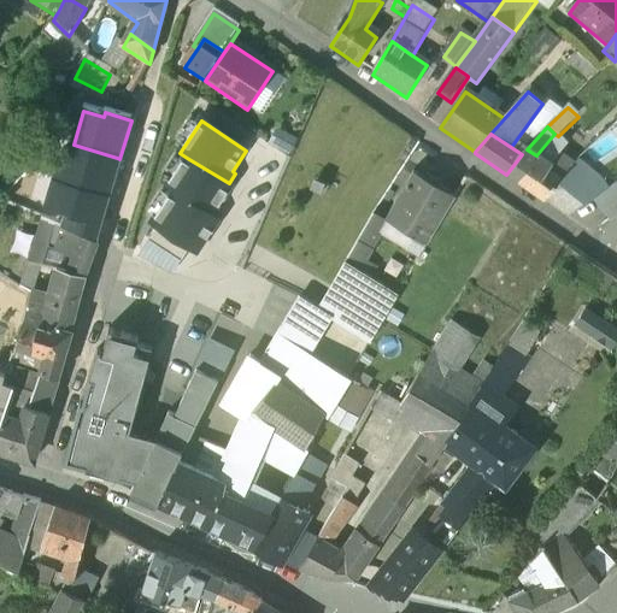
[(554,134),(536,155),(551,165),(558,154),(562,149),(565,145),(558,136),(554,134)]
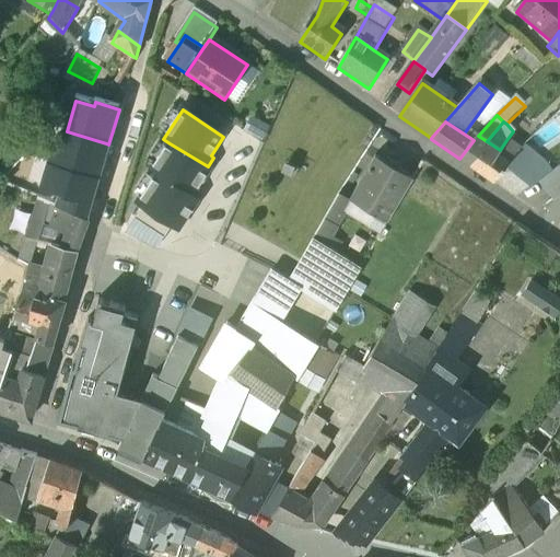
[(56,142),(49,165),(98,181),(105,157),(102,157),(106,143),(67,131),(62,144),(56,142)]
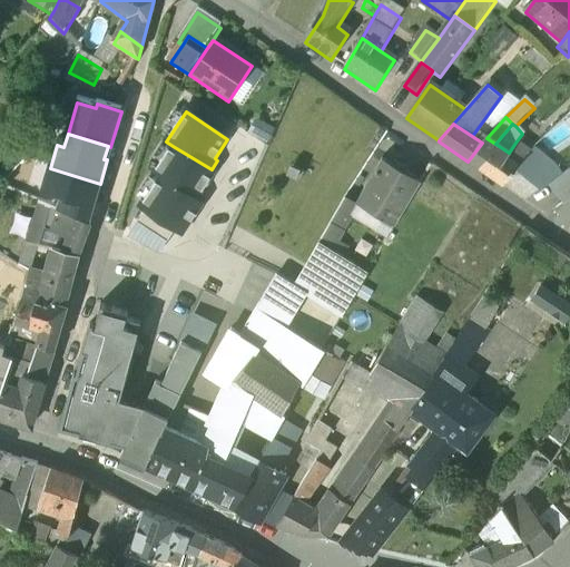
[(495,144),(487,138),(482,143),(468,162),(503,187),(517,170),(531,153),(522,147),(516,143),(509,153),(495,144)]
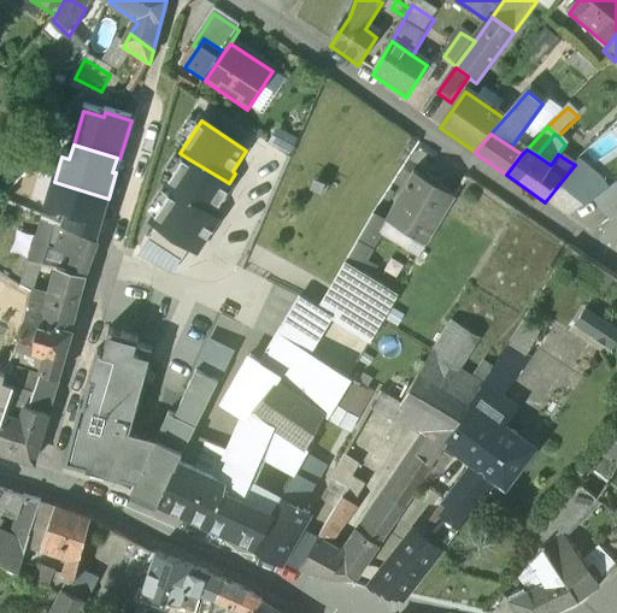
[(215,219),(235,188),(229,183),(187,158),(166,188),(172,193),(215,219)]
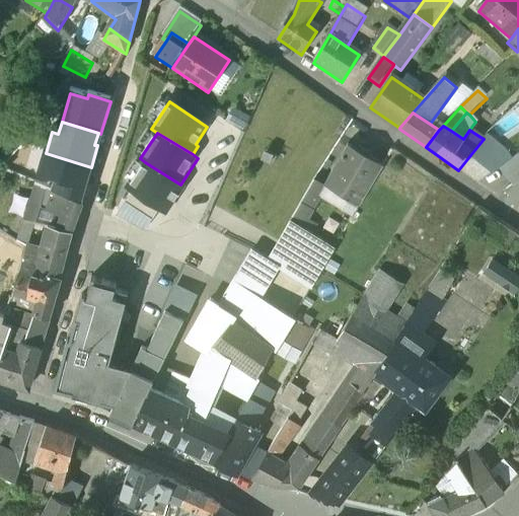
[(505,151),(486,136),(484,139),(470,155),(490,170),(505,151)]
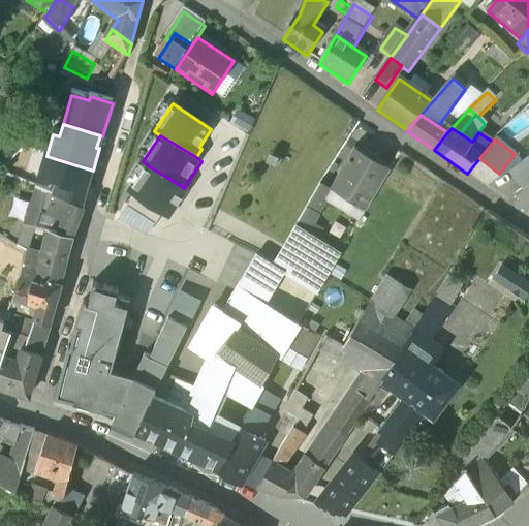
[(354,150),(330,191),(333,192),(366,213),(391,172),(354,150)]
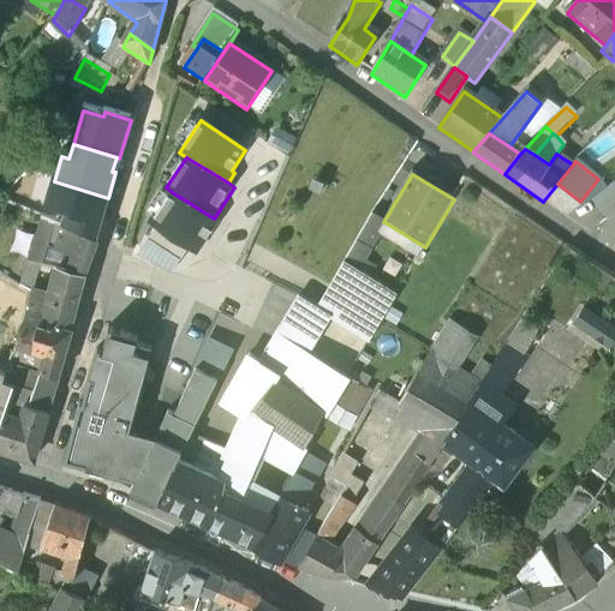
[(108,198),(54,181),(46,208),(66,214),(60,231),(64,232),(84,239),(90,241),(95,226),(99,227),(108,198)]
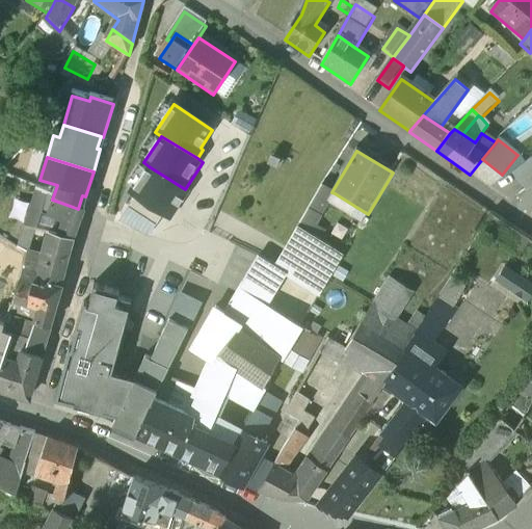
[(513,176),(527,193),(531,188),(531,161),(513,176)]
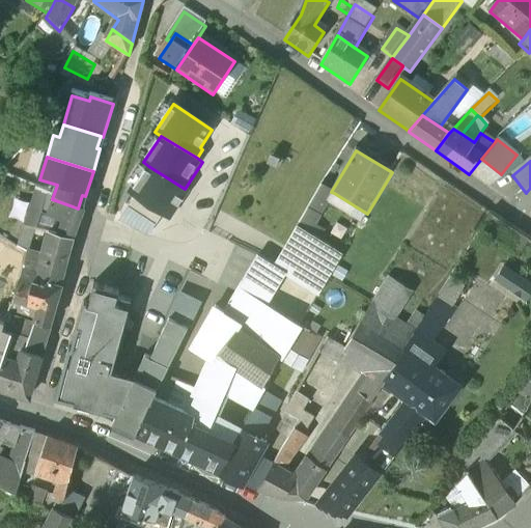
[(184,203),(191,193),(185,189),(148,166),(131,194),(136,197),(164,216),(169,219),(182,201),(184,203)]
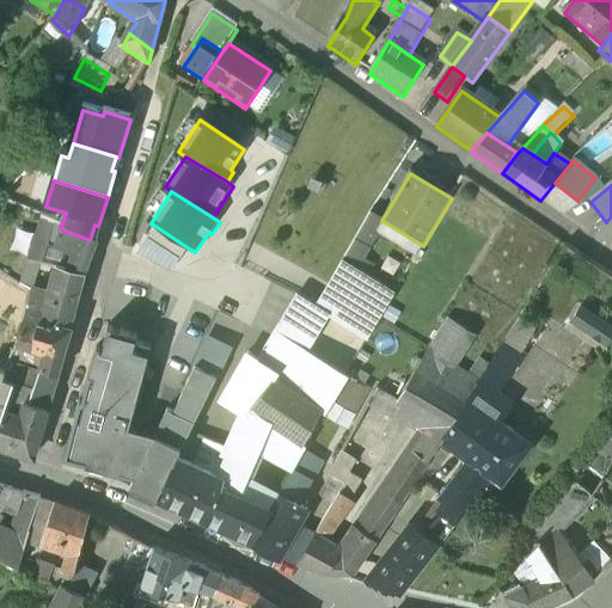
[(372,213),(349,251),(343,263),(355,270),(385,222),(381,221),(372,213)]
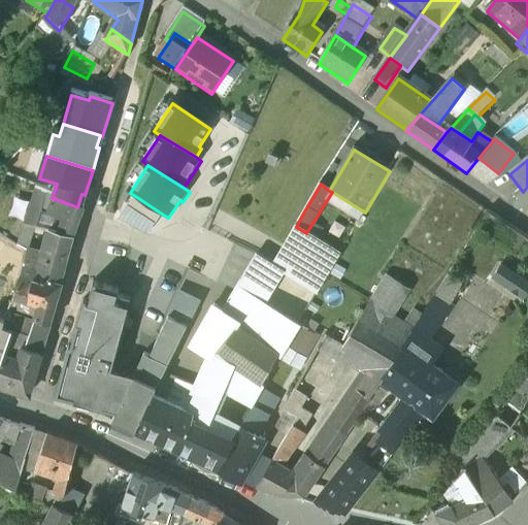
[(35,191),(25,226),(35,229),(44,194),(35,191)]
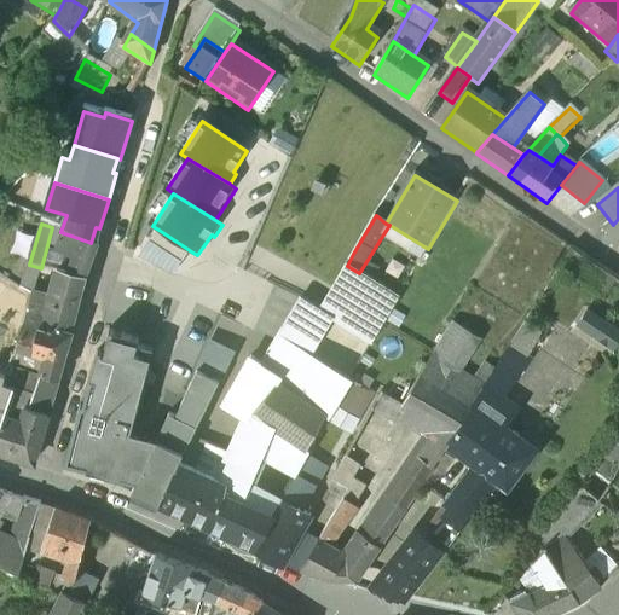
[(191,251),(158,230),(150,244),(181,265),(191,251)]
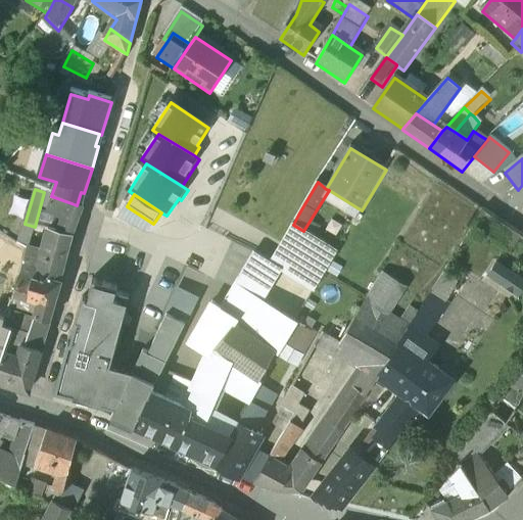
[(72,203),(54,197),(48,214),(64,222),(72,203)]
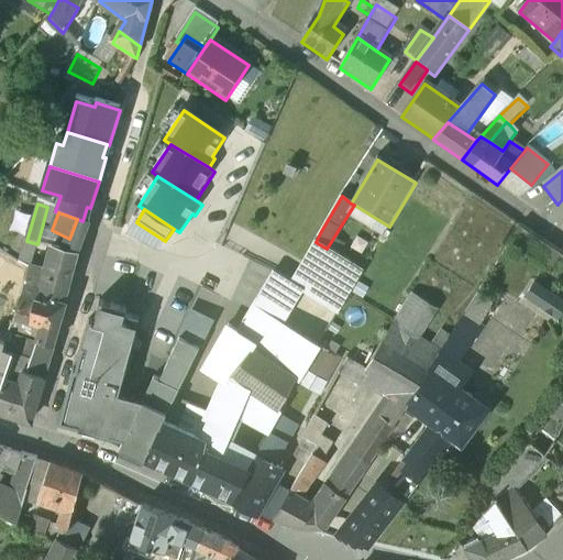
[(69,239),(65,252),(78,255),(89,224),(83,221),(77,219),(69,239)]
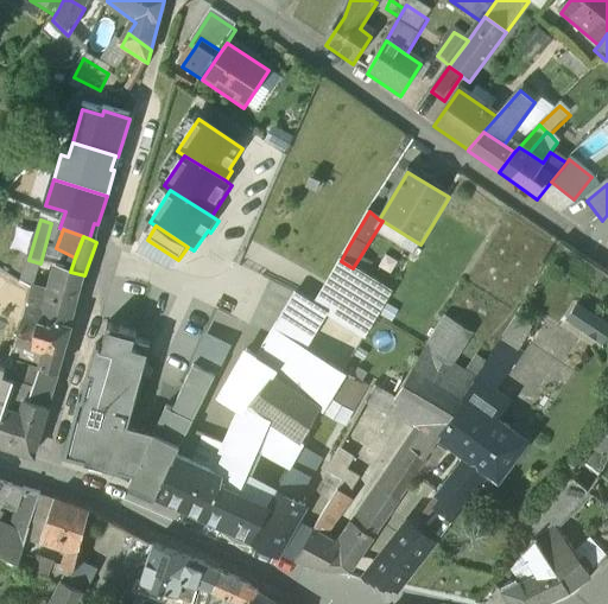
[(29,260),(20,286),(32,292),(40,264),(29,260)]
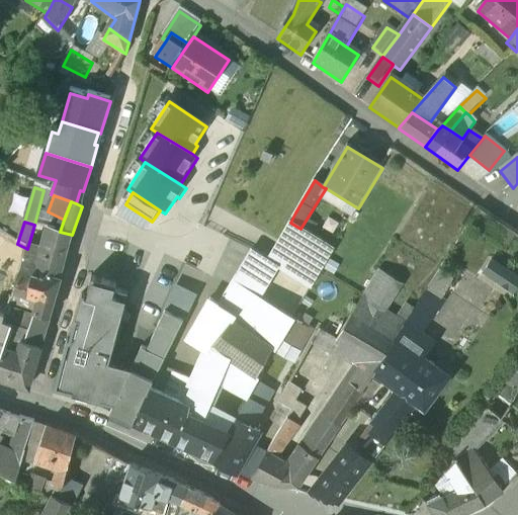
[(300,229),(290,223),(268,260),(267,261),(278,268),(311,287),(322,270),(334,249),(300,229)]
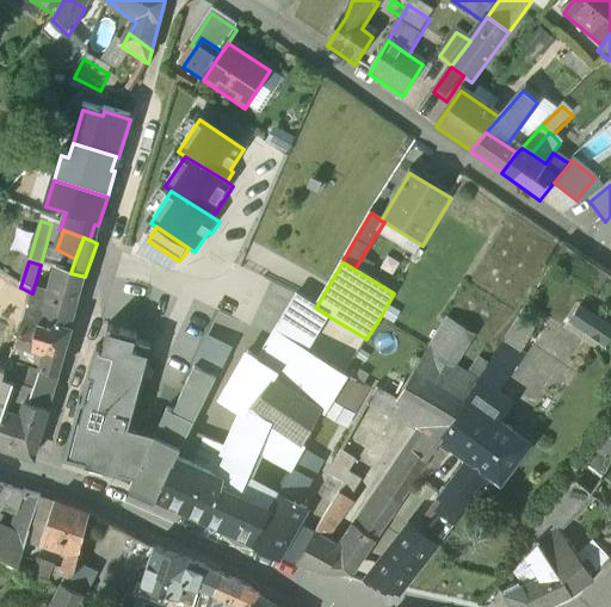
[(71,273),(59,270),(54,287),(79,295),(85,277),(71,273)]
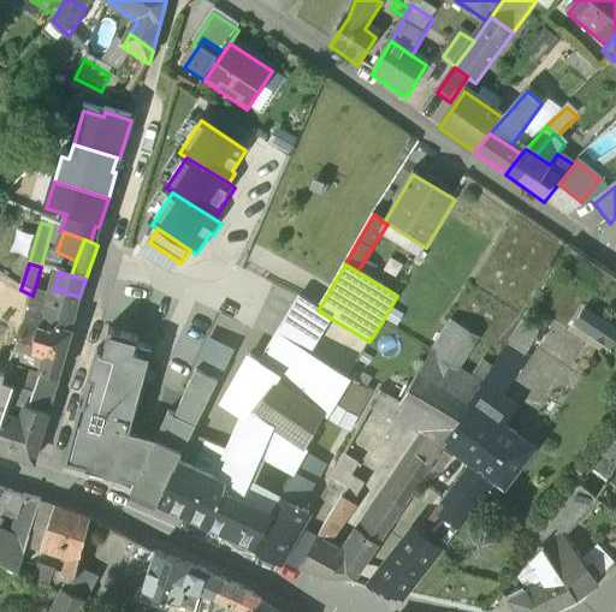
[(80,297),(54,290),(51,302),(33,296),(29,308),(47,313),(43,325),(70,333),(80,297)]
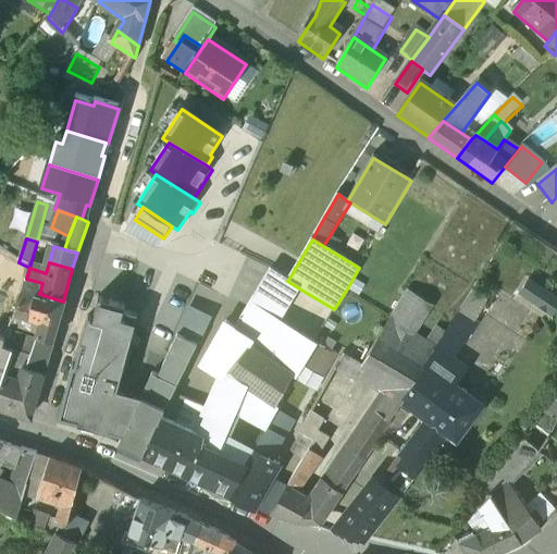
[(250,303),(280,320),(299,288),(287,281),(288,280),(270,269),(250,303)]
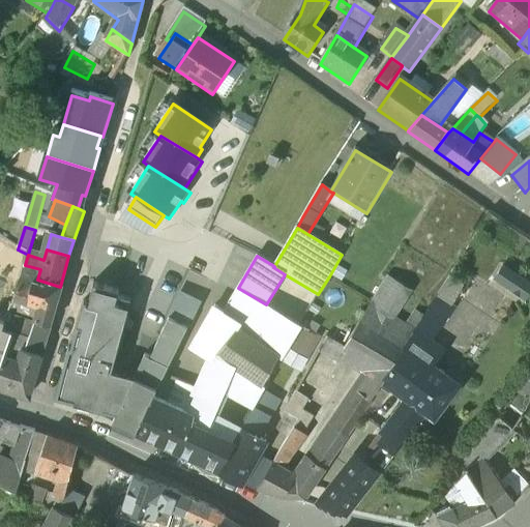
[(40,269),(25,265),(20,279),(33,283),(36,284),(37,280),(40,269)]
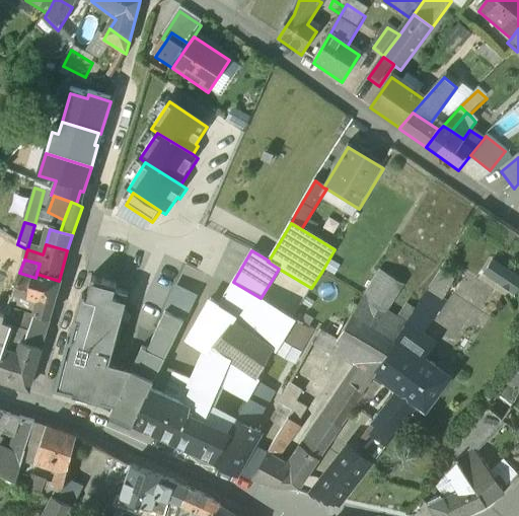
[(518,295),(518,273),(498,260),(488,274),(518,295)]
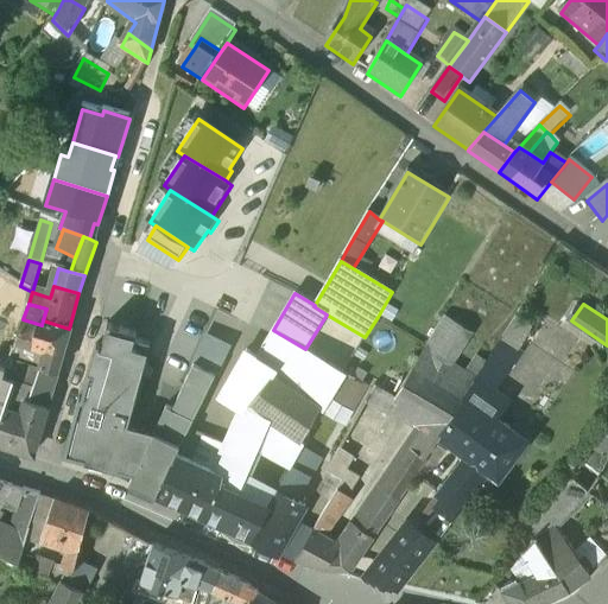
[(444,318),(425,349),(451,364),(472,334),(444,318)]
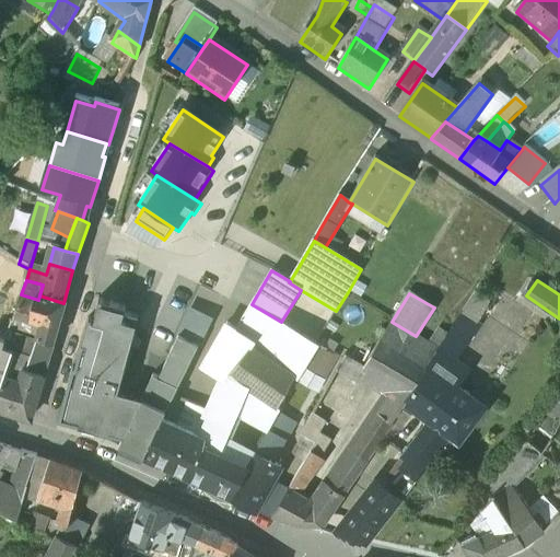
[(35,299),(21,294),(13,318),(23,322),(27,323),(35,299)]
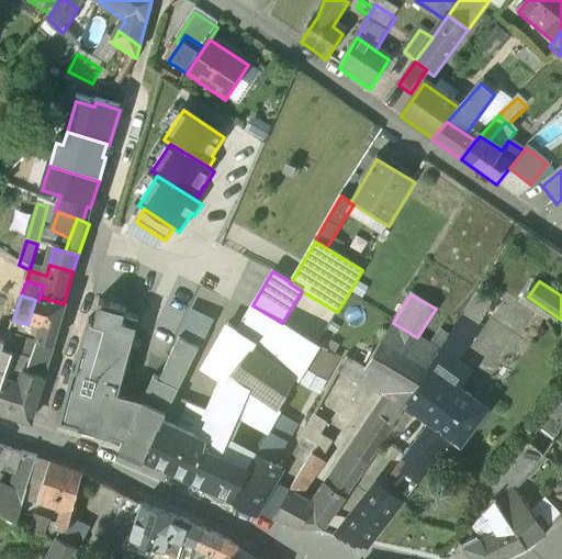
[(470,317),(489,324),(496,301),(478,295),(470,317)]
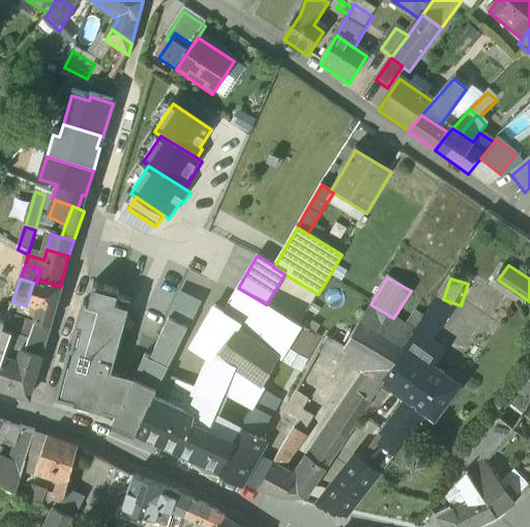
[(60,287),(37,280),(36,284),(33,283),(26,305),(38,309),(34,324),(49,329),(60,293),(58,293),(60,287)]
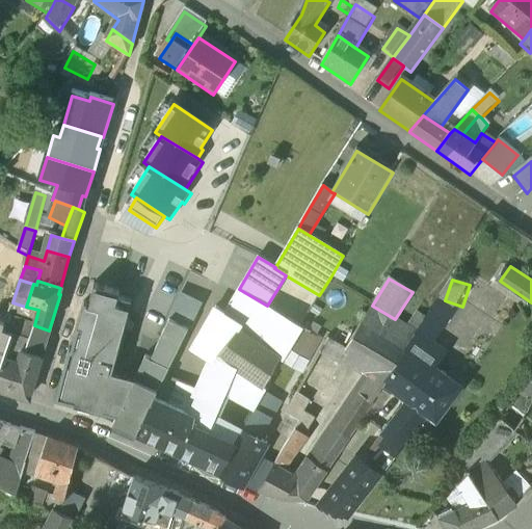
[(70,352),(56,403),(116,419),(133,386),(109,378),(112,366),(114,367),(132,302),(118,298),(120,295),(94,288),(88,308),(84,307),(72,352),(70,352)]
